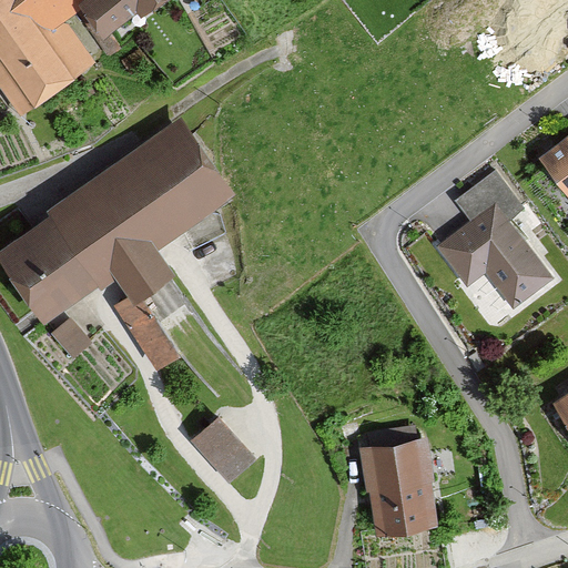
[(0,0),(0,84),(22,115),(92,64),(57,17),(79,0),(0,0)]
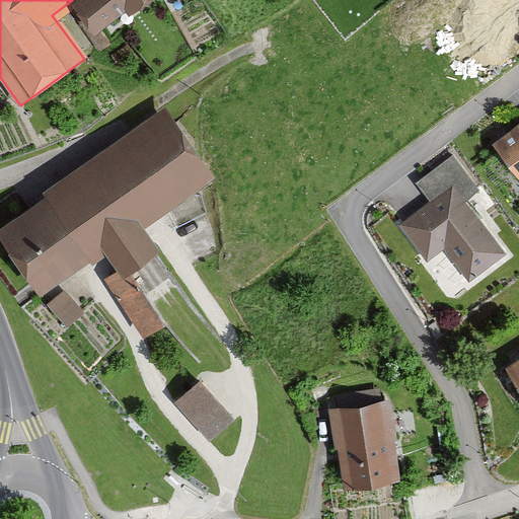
[(157,0),(77,0),(74,3),(79,10),(72,15),(99,53),(110,45),(102,33),(130,14),(132,18),(157,0)]
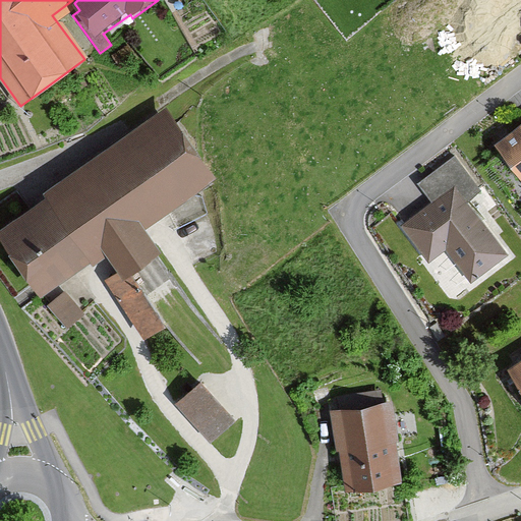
[(44,192),(48,197),(0,230),(0,233),(42,294),(107,249),(121,270),(107,279),(147,337),(167,324),(131,273),(164,250),(147,226),(217,178),(167,107),(44,192)]
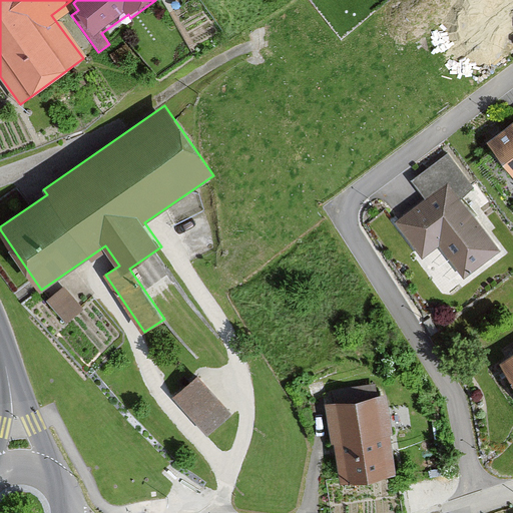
[(512,124),(487,143),(512,177),(512,124)]
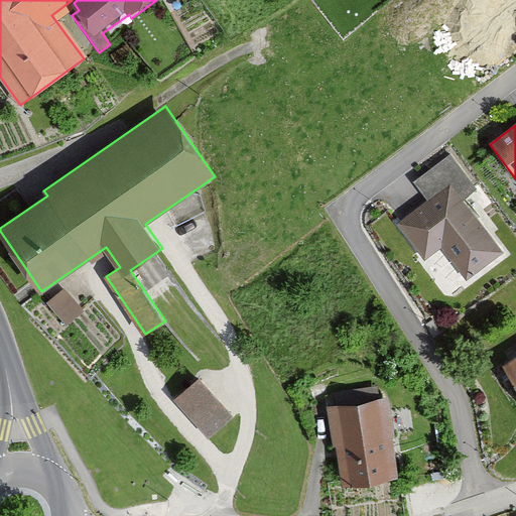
[(474,189),(450,157),(414,184),(427,202),(398,224),(426,261),(443,249),(467,280),(504,253),(463,198),(474,189)]
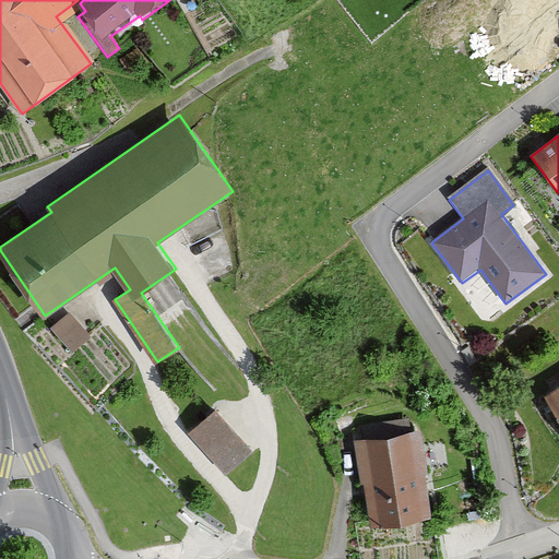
[(88,333),(68,311),(49,328),(71,351),(88,333)]
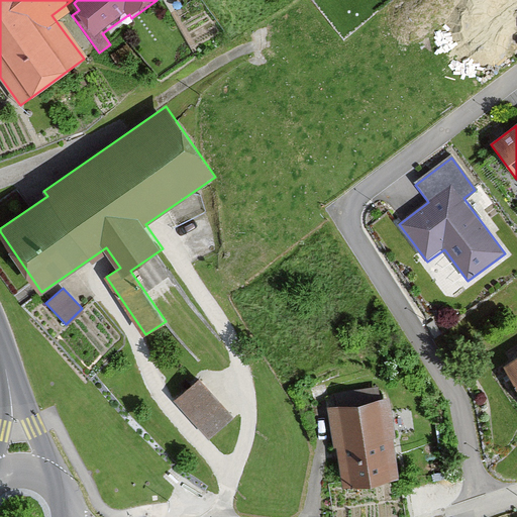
[(516,357),(507,365),(516,381),(516,357)]
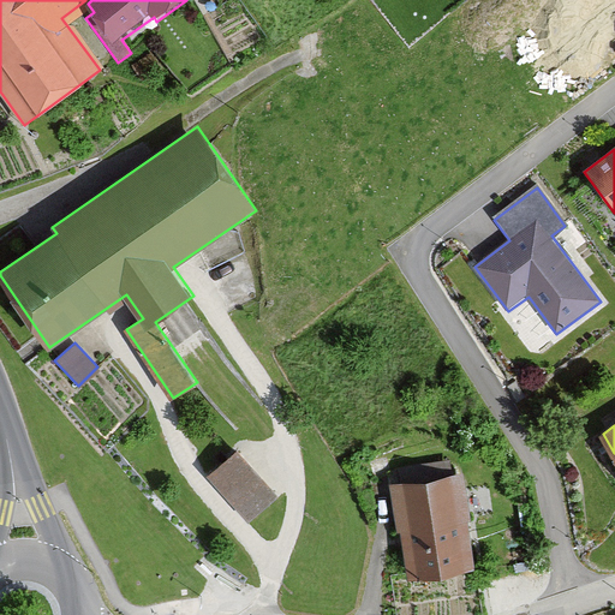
[(280,495),(237,452),(210,476),(251,521),(280,495)]
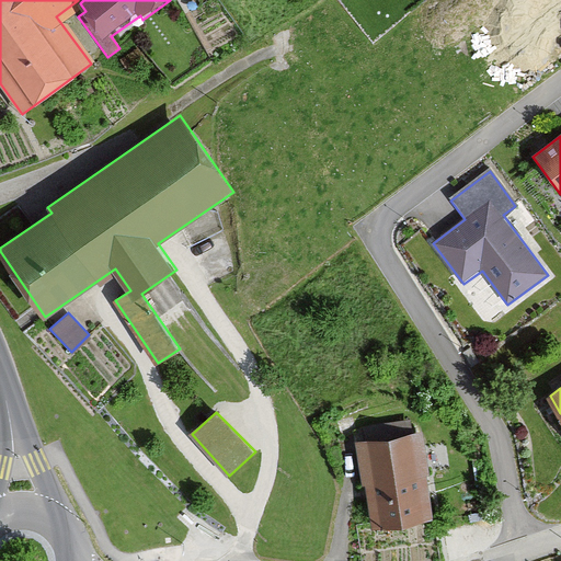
[(435,521),(422,436),(357,444),(363,487),(367,485),(371,528),(435,521)]
